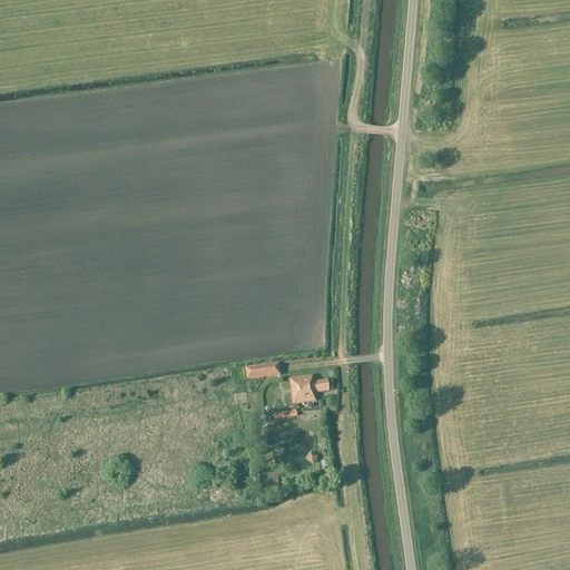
[(245,369),(247,381),(265,377),(264,366),(245,369)]
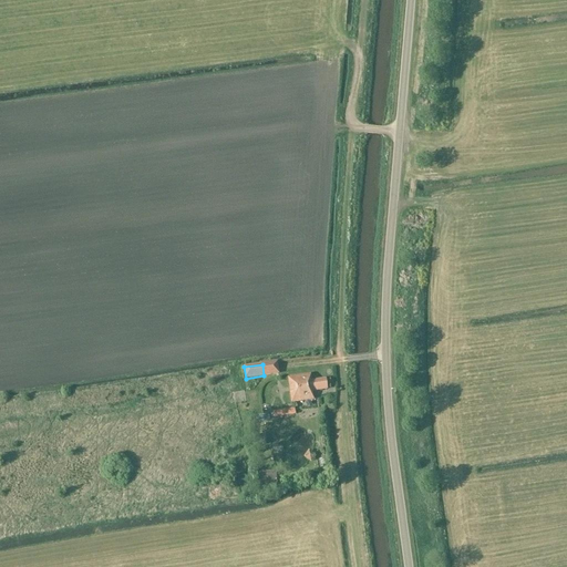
[(312,392),(327,390),(326,380),(311,382),(310,375),(288,379),(291,403),(313,400),(312,392)]
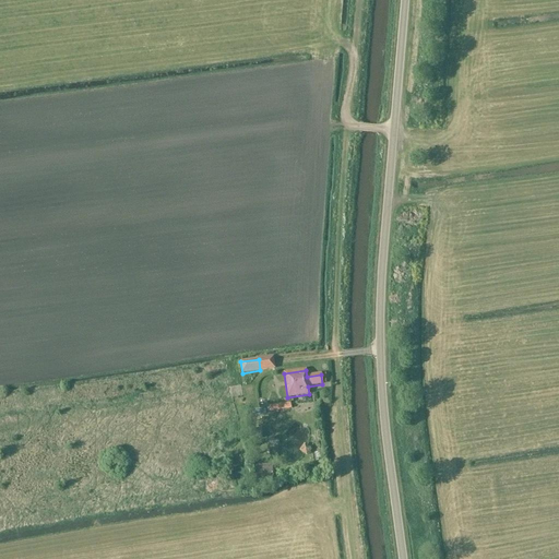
[(270,406),(271,412),(293,408),(292,403),(270,406)]
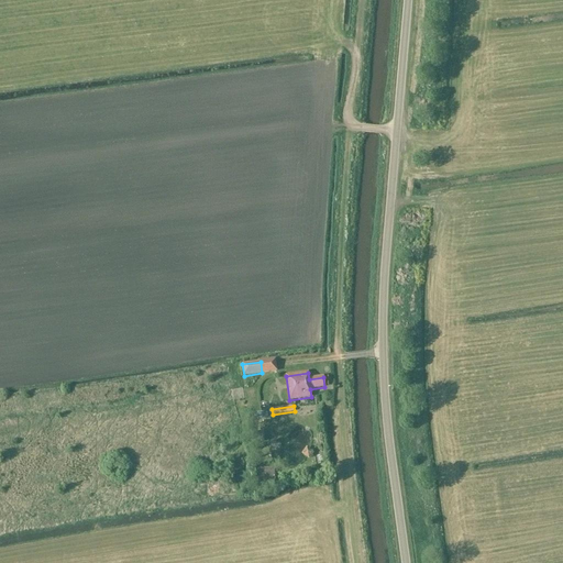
[(302,456),(311,454),(308,443),(299,446),(302,456)]
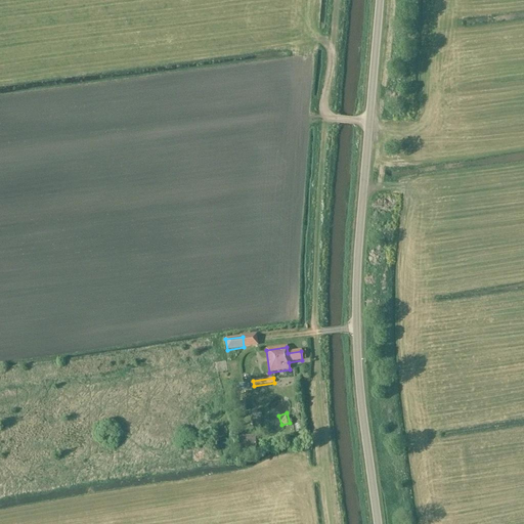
[(257,449),(255,435),(236,437),(237,450),(257,449)]
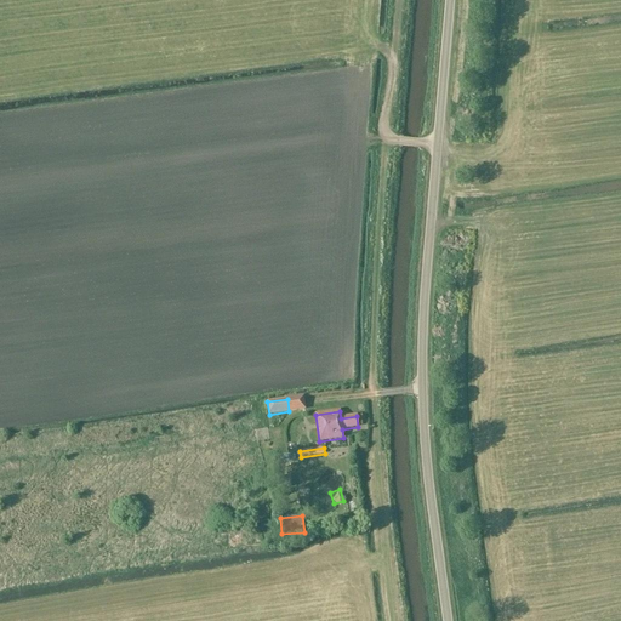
All buildings are outlined.
